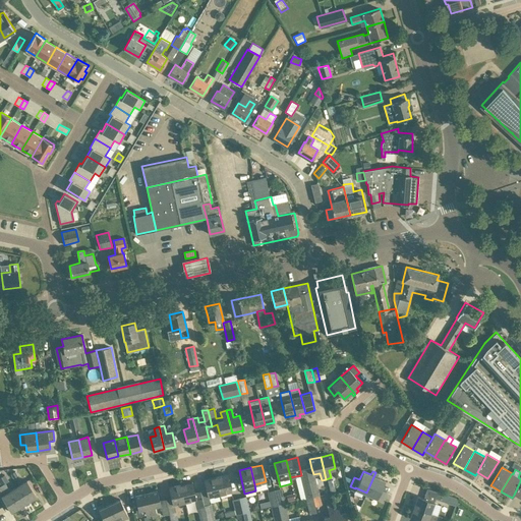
[(375,472),(366,493),(375,497),(375,498),(383,501),(386,491),(382,489),(385,480),(378,477),(379,474),(375,472)]
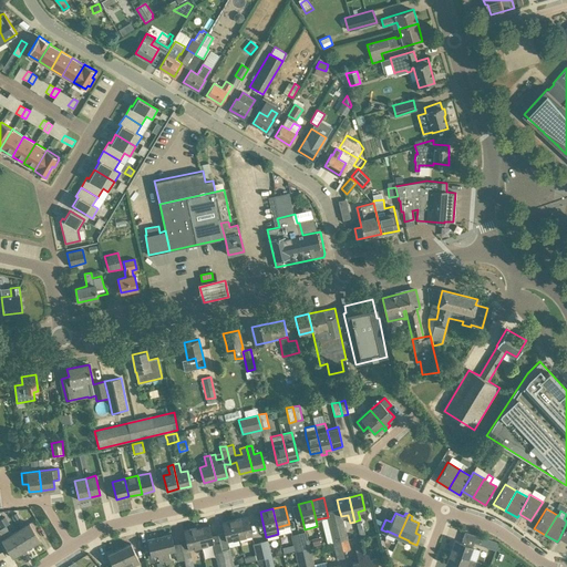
[(21,552),(11,534),(6,526),(9,524),(4,516),(0,519),(0,524),(2,527),(0,528),(0,533),(3,538),(1,540),(12,557),(21,552)]
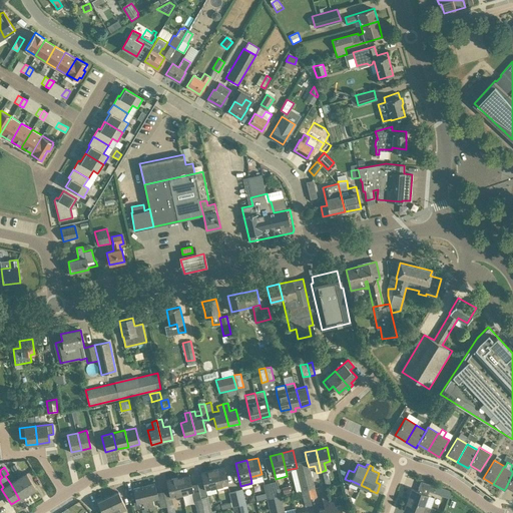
[(223,467),(212,470),(216,487),(227,484),(223,467)]
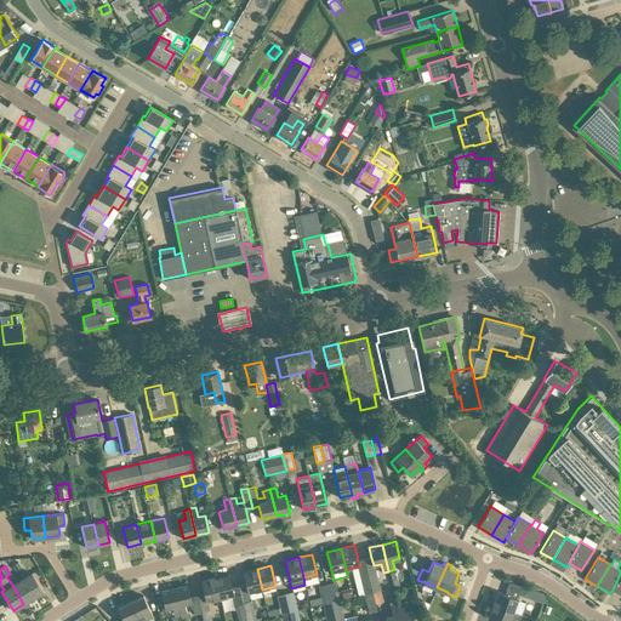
[(262,590),(257,569),(243,571),(249,592),(262,590)]
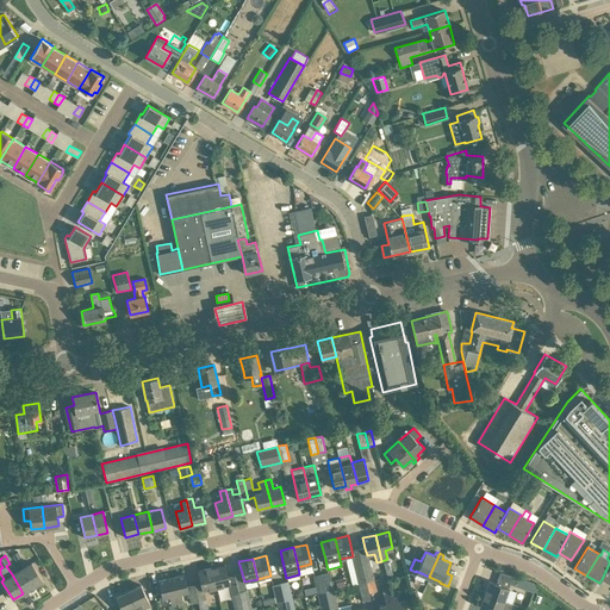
[(390,561),(383,562),(386,577),(393,574),(390,561)]
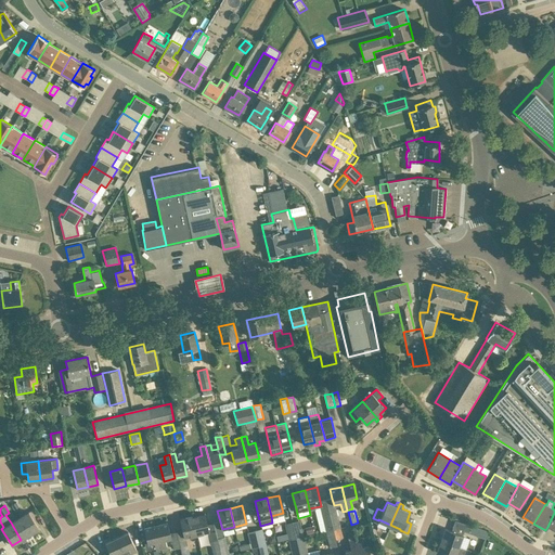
[(28,512),(20,517),(30,534),(39,528),(28,512)]
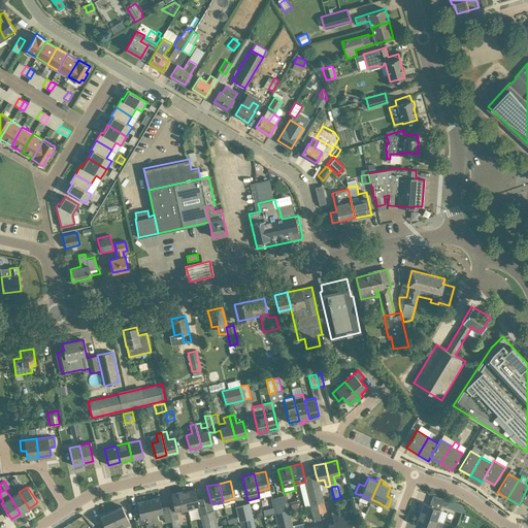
[(314,488),(306,490),(310,505),(318,503),(316,495),(314,488)]
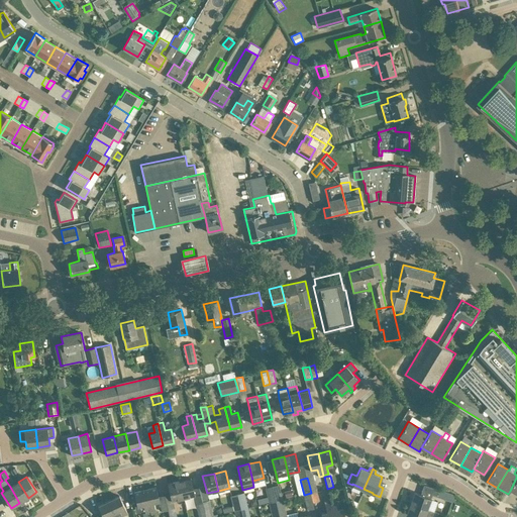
[(179,481),(183,498),(193,495),(198,516),(204,516),(206,516),(203,502),(198,486),(192,487),(190,479),(179,481)]
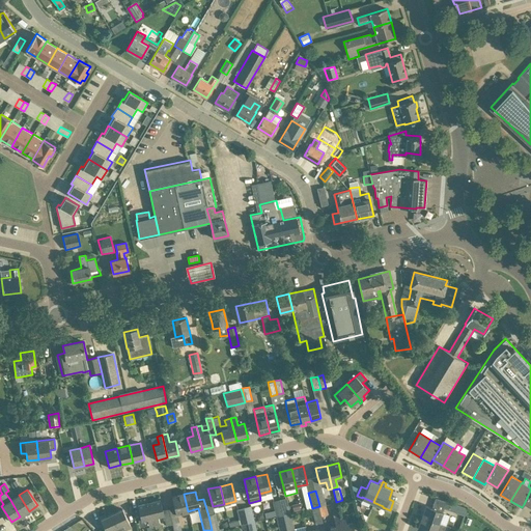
[(174,513),(188,511),(184,494),(170,497),(174,513)]
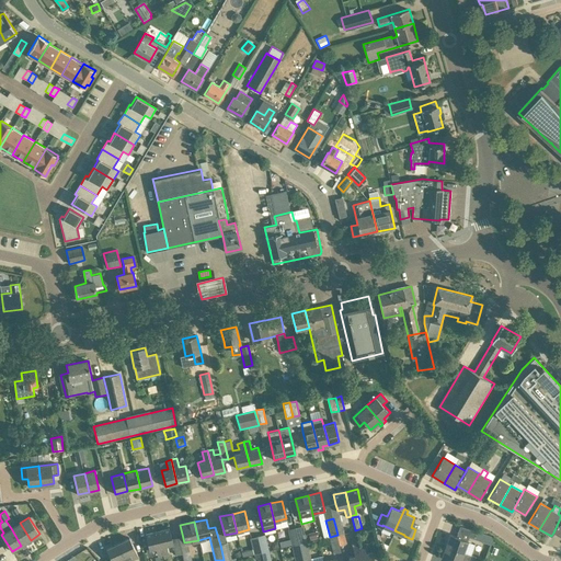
[(20,523),(11,528),(21,546),(23,548),(27,546),(25,542),(31,540),(20,523)]
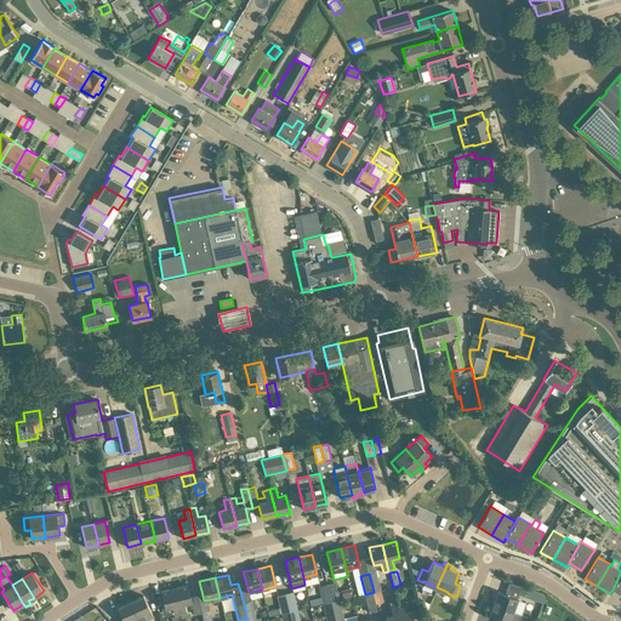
[(379,581),(371,582),(374,592),(381,591),(379,581)]
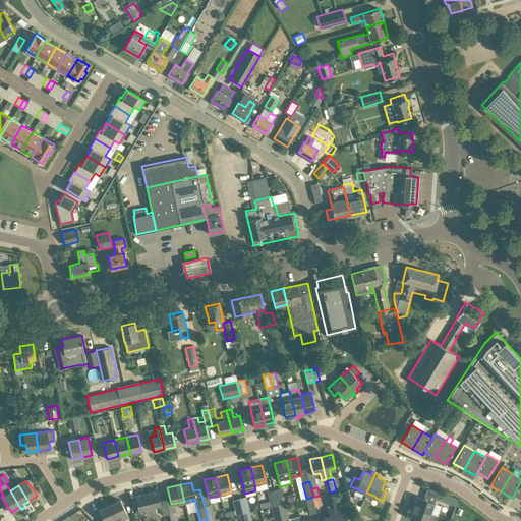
[(281,488),(274,489),(278,505),(285,504),(281,488)]
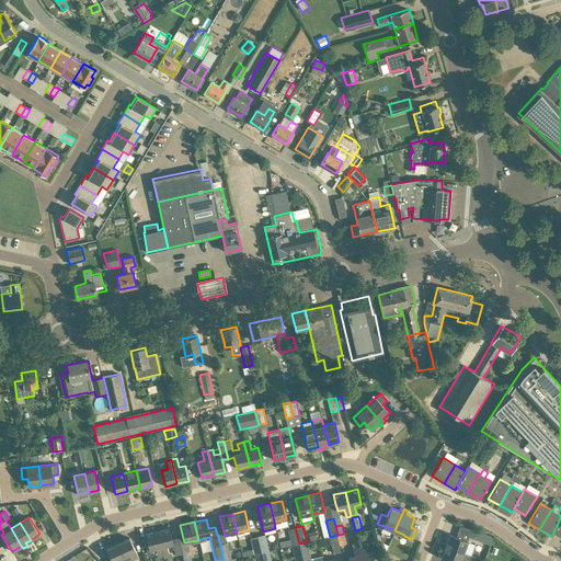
[(287,530),(290,546),(299,544),(295,527),(288,529),(288,530),(287,530)]
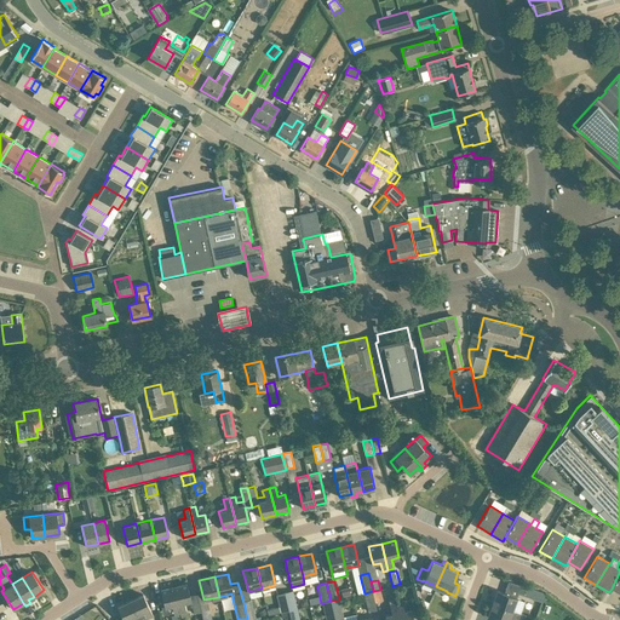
[(187,584),(173,586),(181,613),(185,612),(183,602),(191,601),(187,584)]
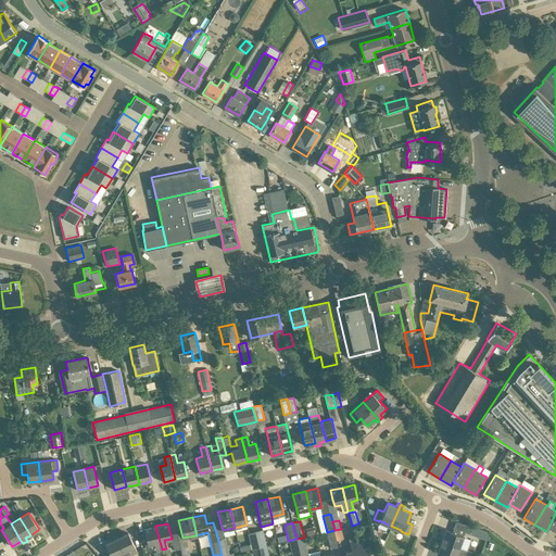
[(162,550),(155,526),(144,529),(148,544),(153,542),(155,551),(162,550)]
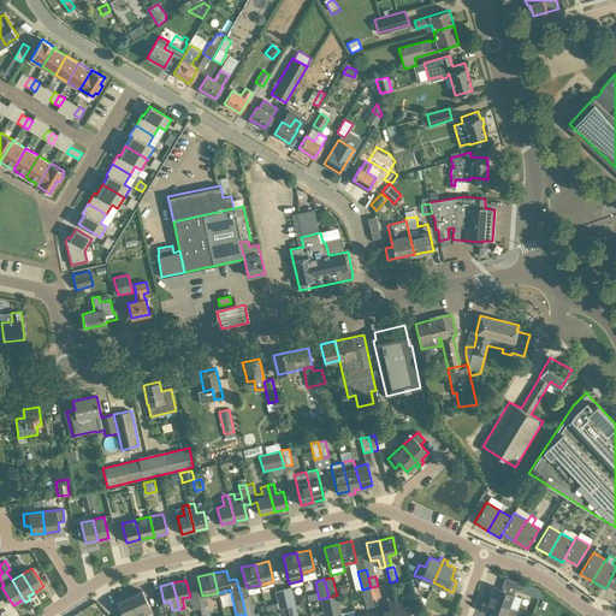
[(521,592),(538,597),(542,590),(523,584),(521,592)]
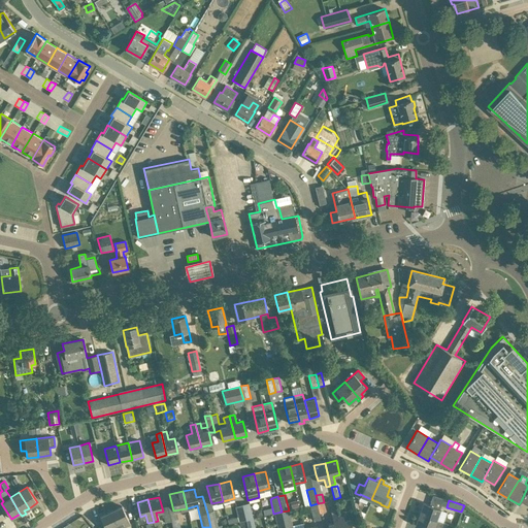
[(250,502),(242,504),(246,520),(253,518),(250,502)]
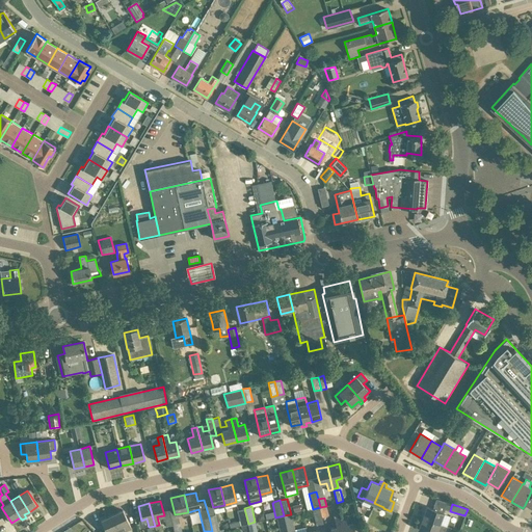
[(427,506),(423,517),(440,524),(444,512),(427,506)]
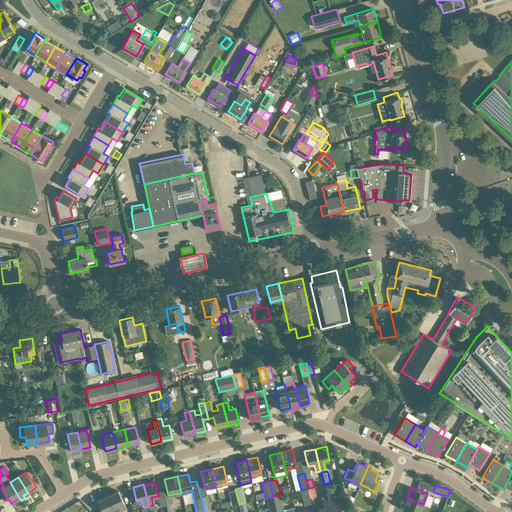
[(301,490),(300,490),(304,506),(311,504),(308,488),(301,490)]
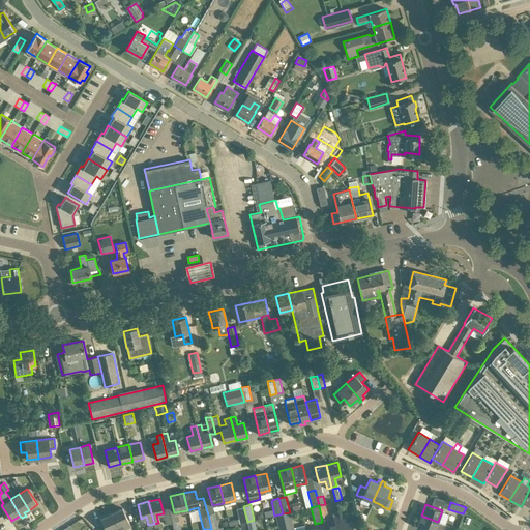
[(247,522),(243,506),(236,508),(240,524),(247,522)]
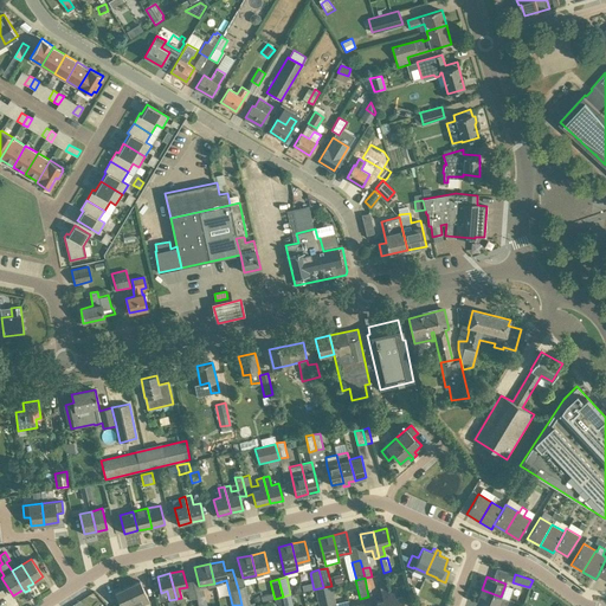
[(140,581),(128,586),(136,605),(140,605),(142,605),(142,604),(149,600),(140,581)]
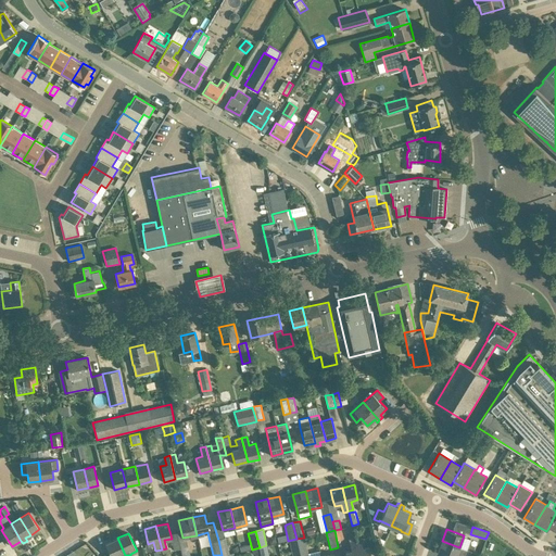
[(125,555),(117,538),(105,543),(111,555),(125,555)]
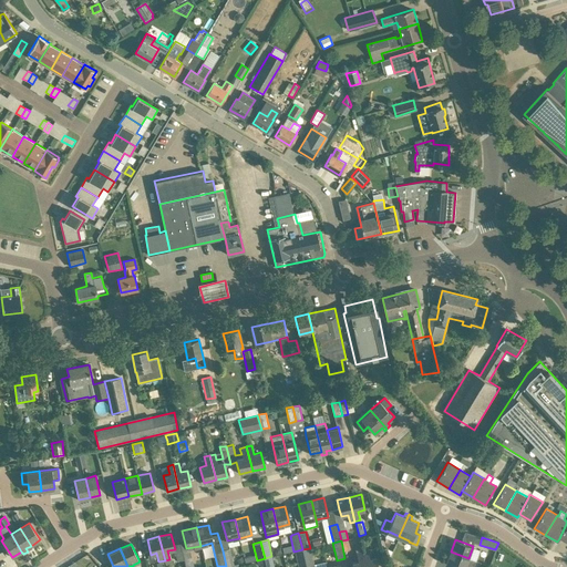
[(229,548),(223,550),(226,566),(234,565),(229,548)]
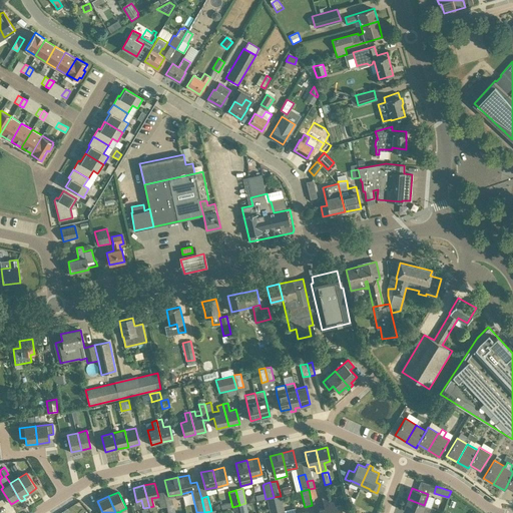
[(281,496),(274,497),(277,512),(296,512),(295,508),(284,511),(281,496)]
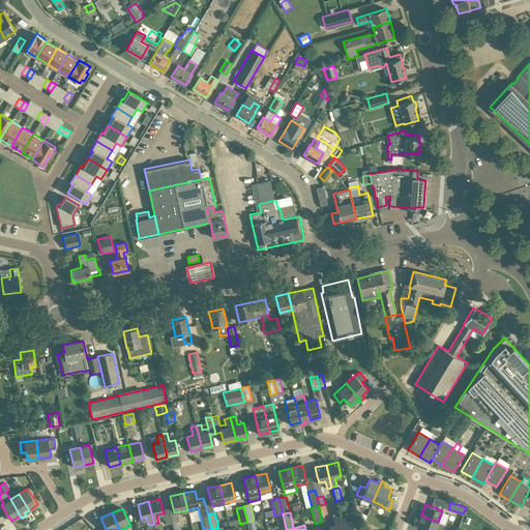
[(277,529),(286,529),(283,513),(274,516),(277,529)]
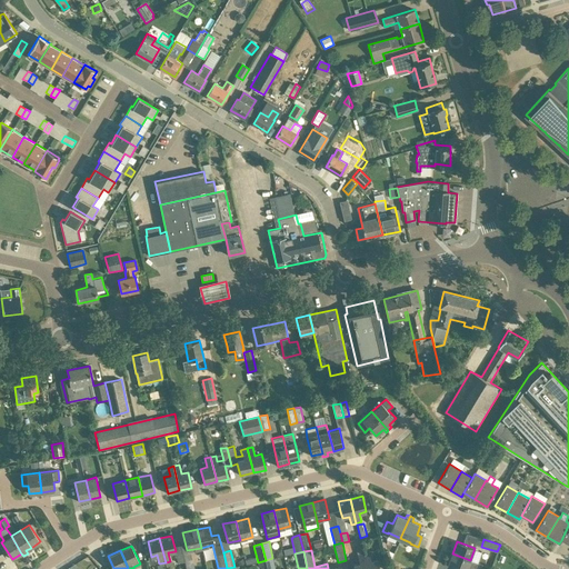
[(368,552),(363,553),(367,568),(379,568),(377,559),(370,560),(368,552)]
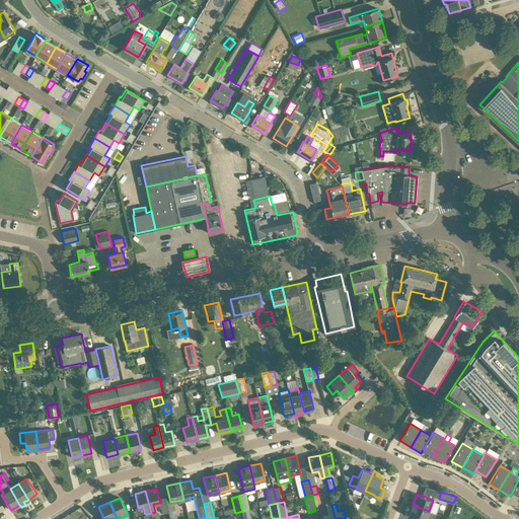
[(335,518),(331,505),(325,506),(327,514),(322,515),(322,518),(335,518)]
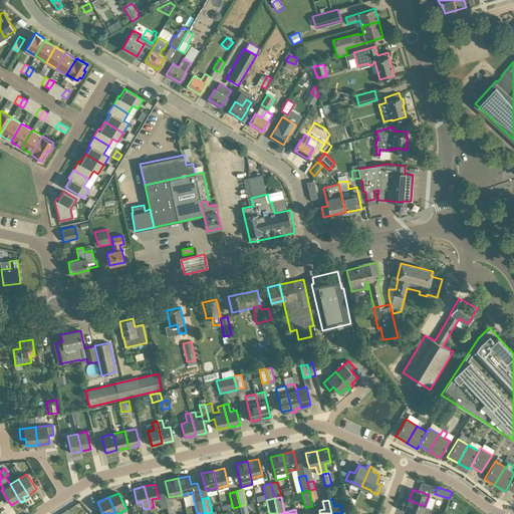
[(425,506),(409,500),(405,511),(412,513),(411,513),(428,513),(431,507),(425,505),(425,506)]
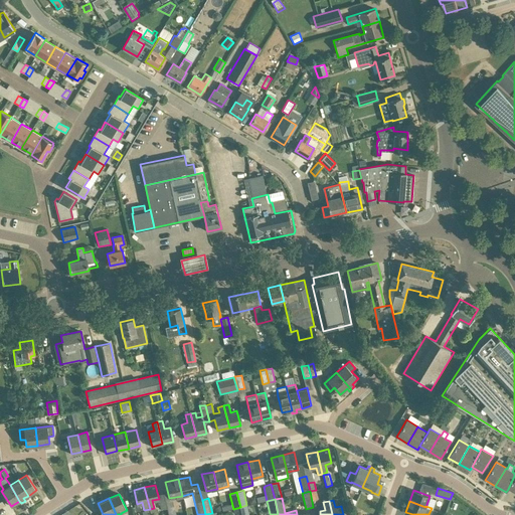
[(166,506),(167,514),(175,514),(173,505),(166,506)]
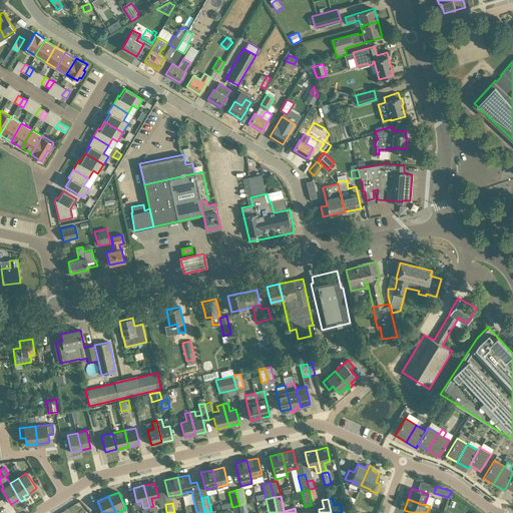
[(239,505),(240,512),(247,512),(245,503),(239,505)]
